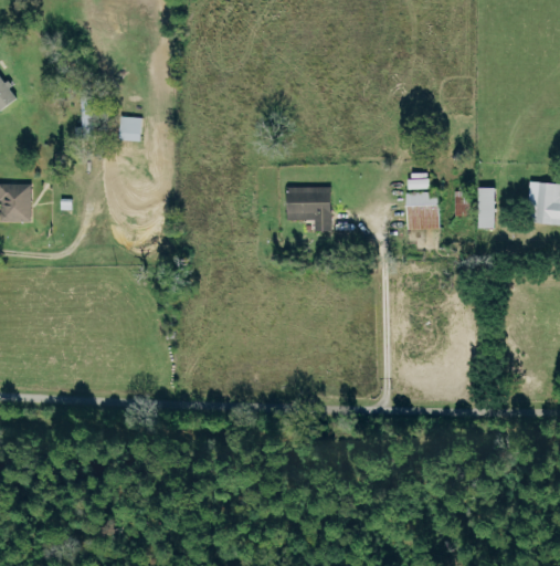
[(0,109),(14,101),(0,77),(0,109)]
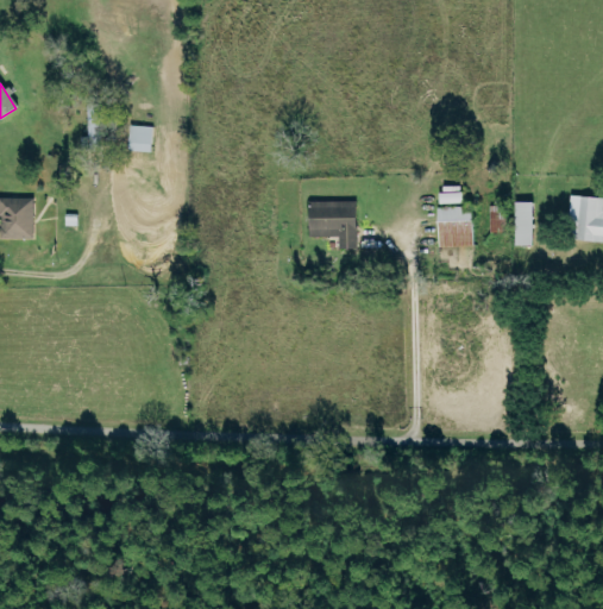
[(98,104),(85,104),(83,146),(96,146),(98,104)]
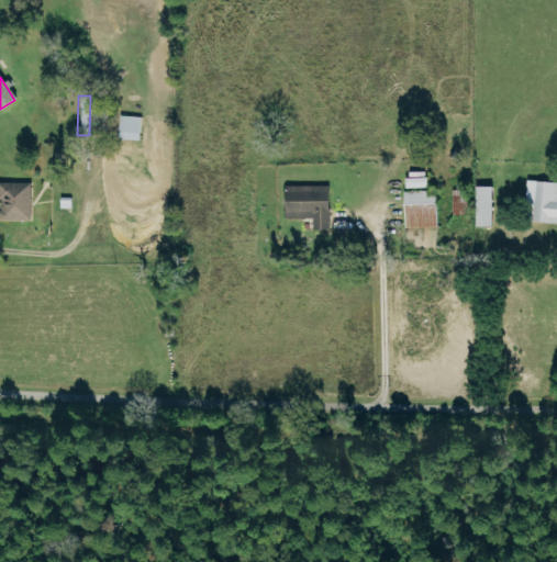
[(138,139),(138,116),(118,115),(117,138),(138,139)]
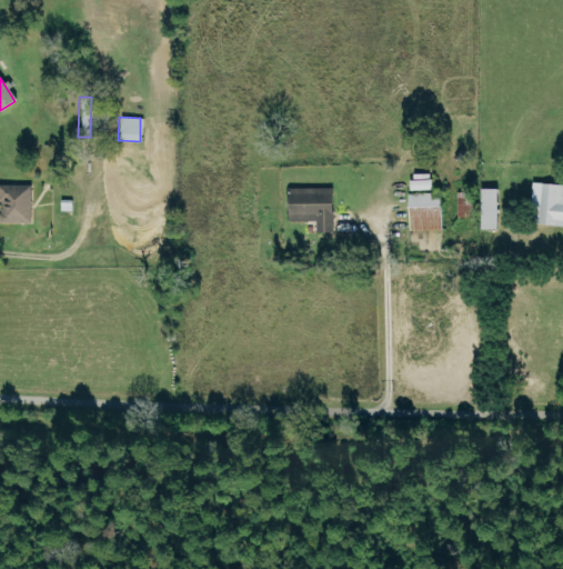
[(441,230),(442,192),(430,192),(430,179),(409,179),(409,230),(441,230)]
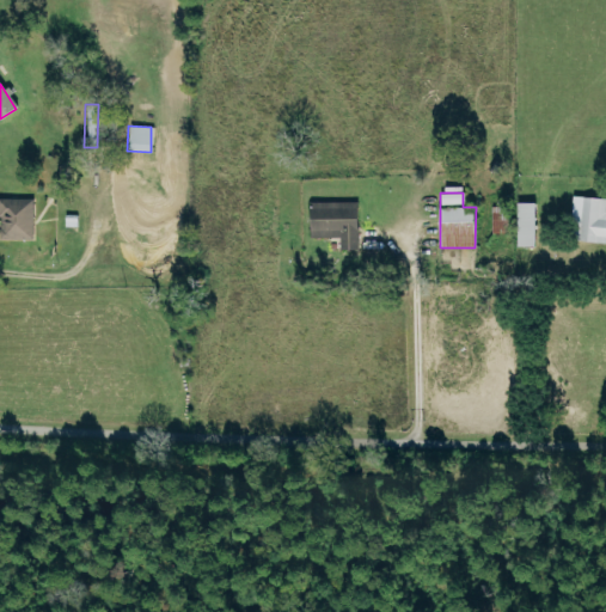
[(605,197),(573,196),(570,240),(605,243),(605,212),(605,197)]
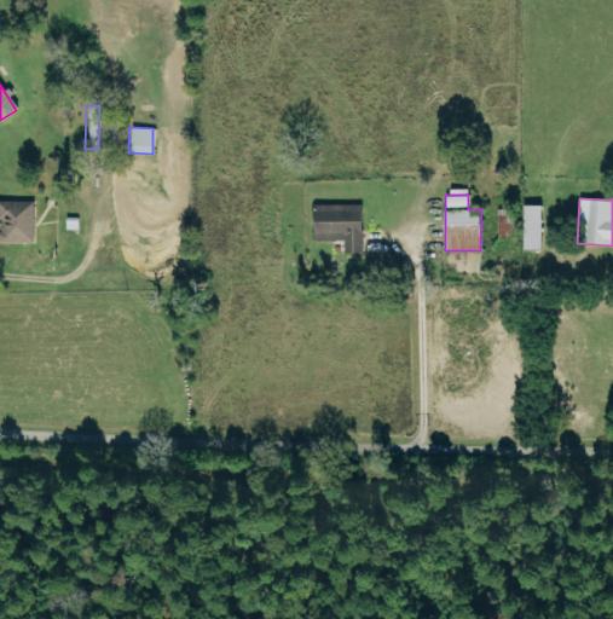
[(0,242),(32,242),(33,201),(0,200),(0,242)]
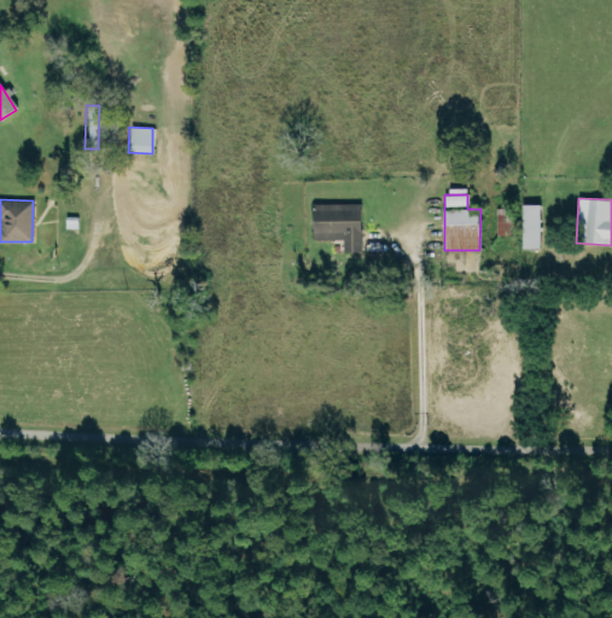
[(522,249),(540,249),(541,204),(523,204),(522,249)]
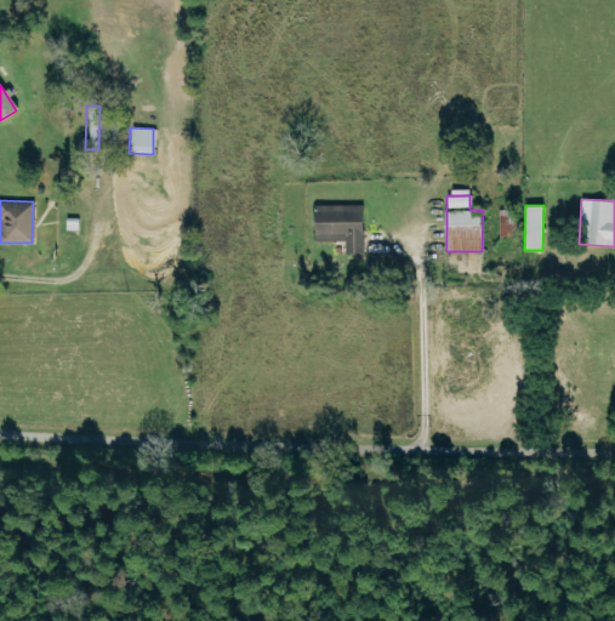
[(343,252),(363,254),(363,209),(315,208),(314,240),(343,241),(343,252)]
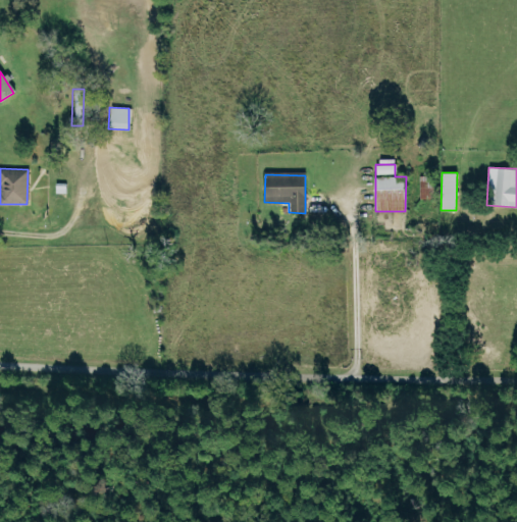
[(418,199),(431,199),(431,175),(418,176),(418,199)]
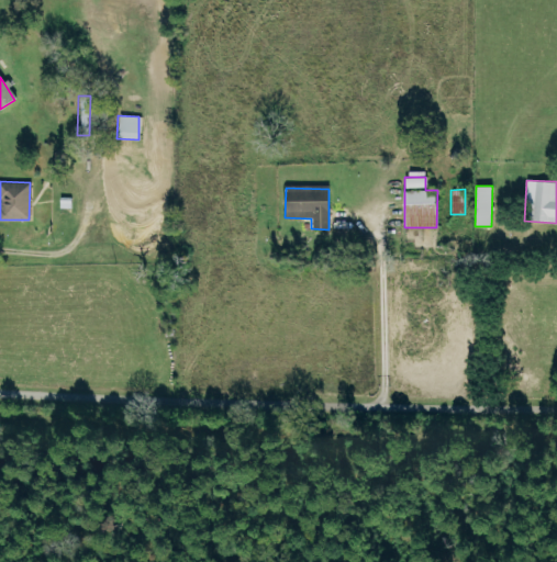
All buildings are outlined.
